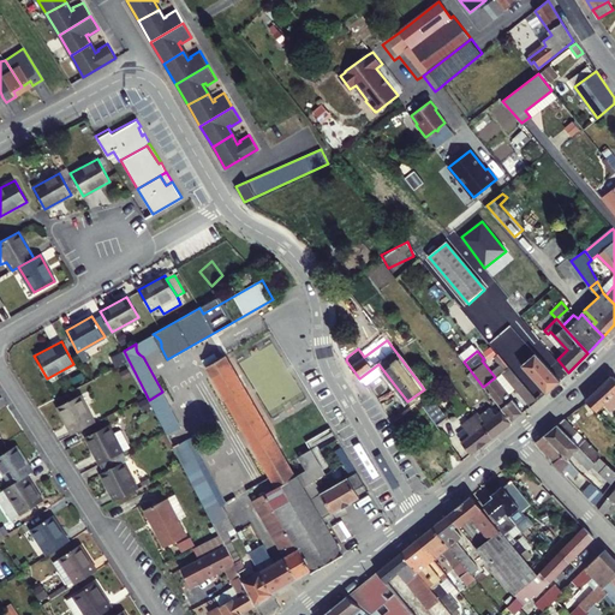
[(115,368),(127,363),(123,352),(111,357),(115,368)]
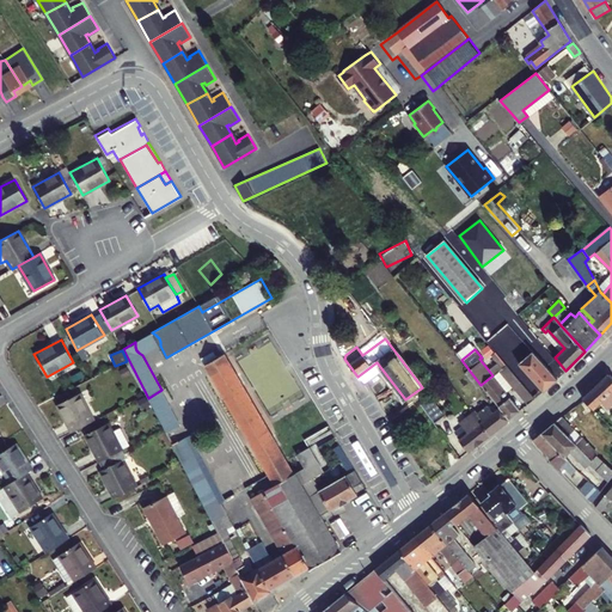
[(543,391),(557,379),(533,352),(519,362),(543,391)]
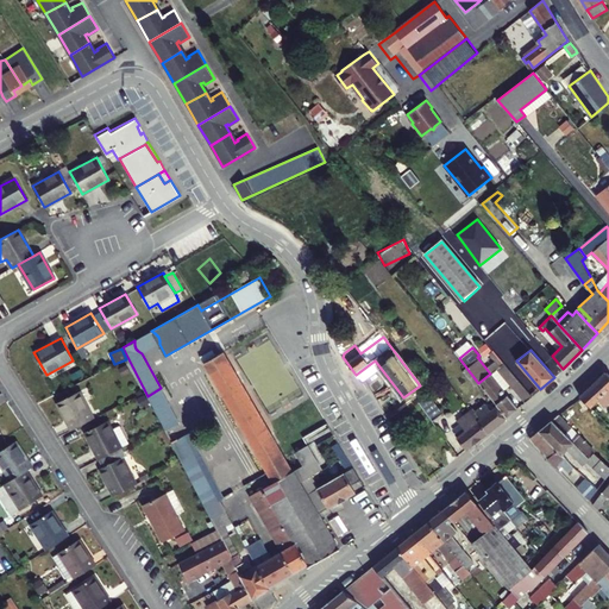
[(282,452),(225,352),(205,364),(268,472),(272,482),(293,471),(282,452)]
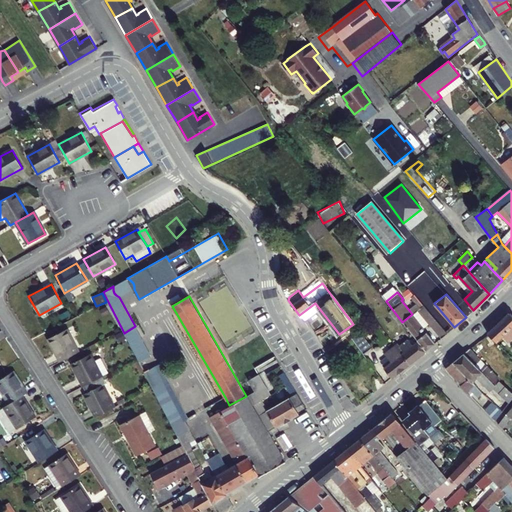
[(402,322),(417,341),(426,351),(435,343),(419,324),(426,319),(441,338),(447,333),(423,305),(412,314),(402,322)]
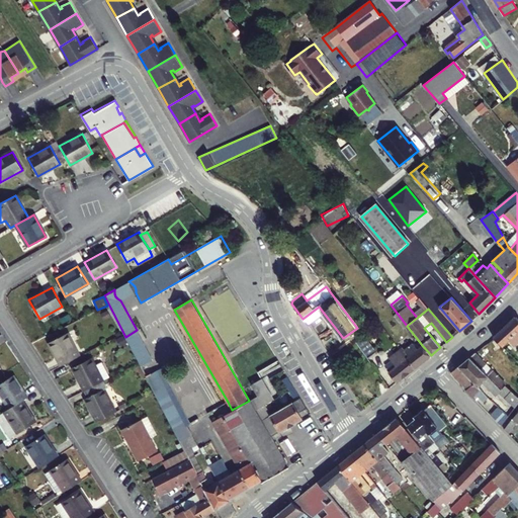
[(404,328),(407,326),(397,313),(394,315),(404,328)]
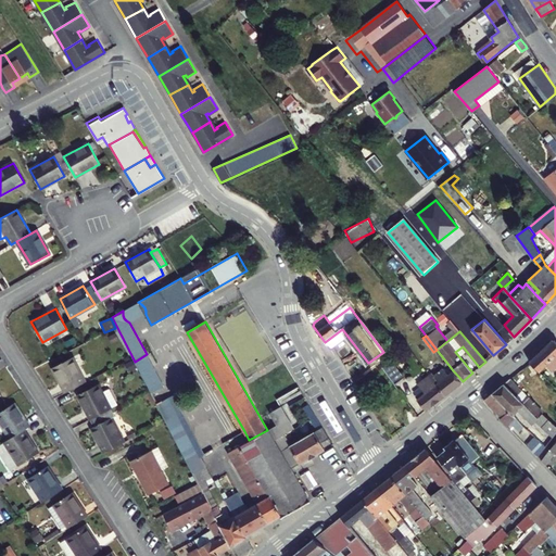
[(555,342),(554,341),(530,362),(540,373),(541,371),(546,365),(553,371),(555,368),(555,342)]
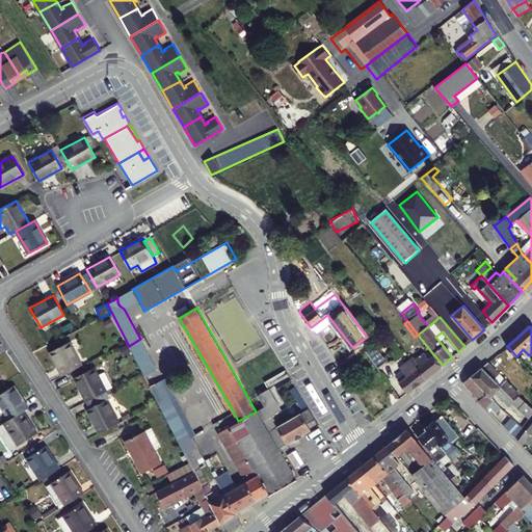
[(157,370),(140,339),(129,346),(150,386),(155,383),(150,373),(157,370)]
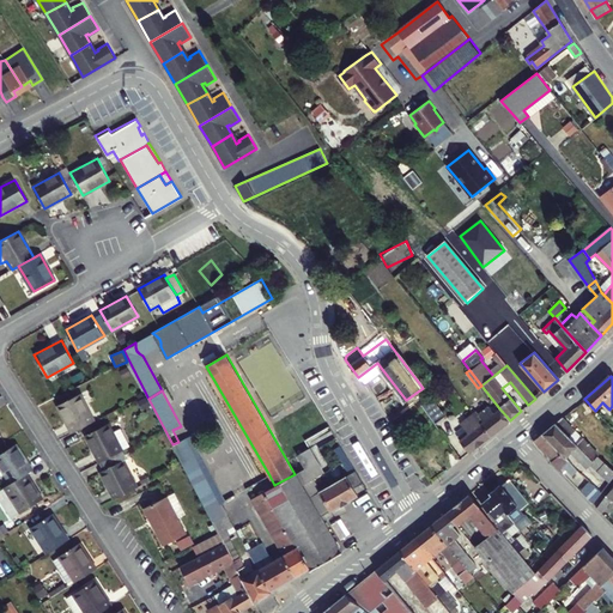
[(93,422),(79,394),(58,406),(71,432),(93,422)]
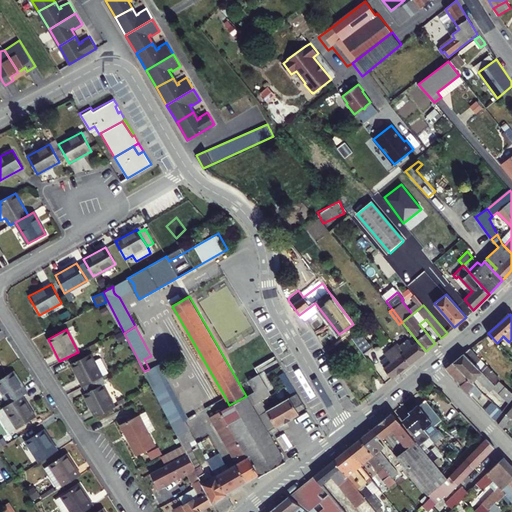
[(372,347),(361,332),(353,338),(363,354),(372,347)]
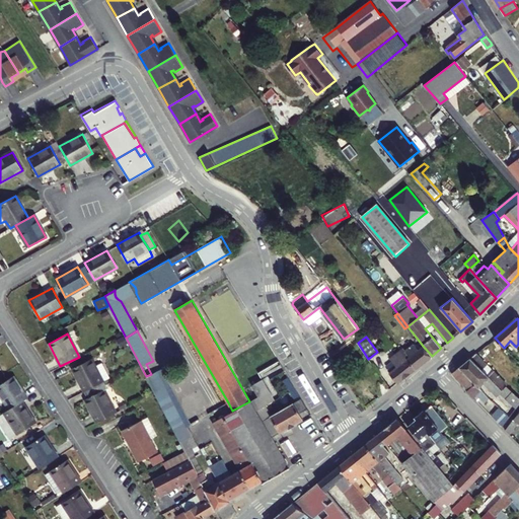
[(237,354),(245,368),(265,357),(257,343),(237,354)]
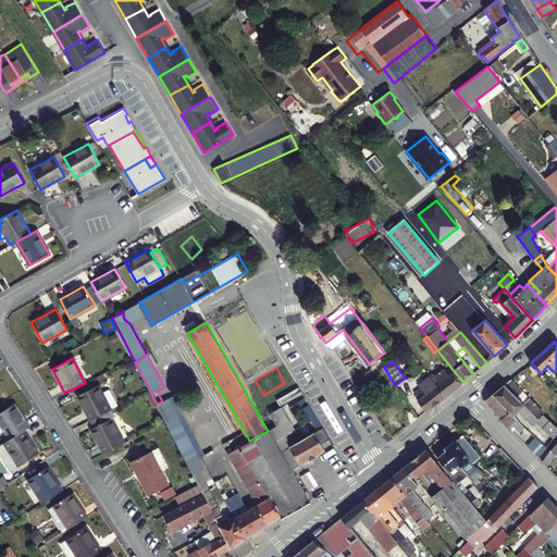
[(463,382),(454,371),(448,375),(443,369),(434,375),(431,371),(429,373),(430,375),(425,379),(428,382),(415,393),(419,398),(418,399),(426,411),(463,382)]
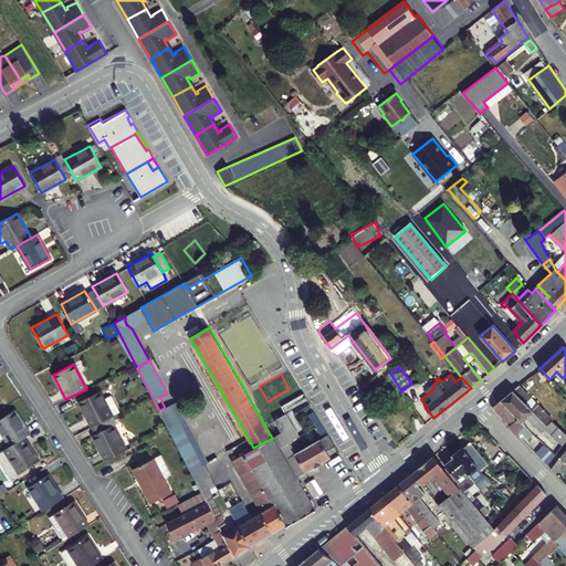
[(521,385),(501,401),(523,423),(527,418),(542,433),(545,430),(564,446),(565,441),(565,433),(553,421),(552,422),(549,421),(552,418),(538,404),(533,409),(525,401),(531,396),(521,385)]
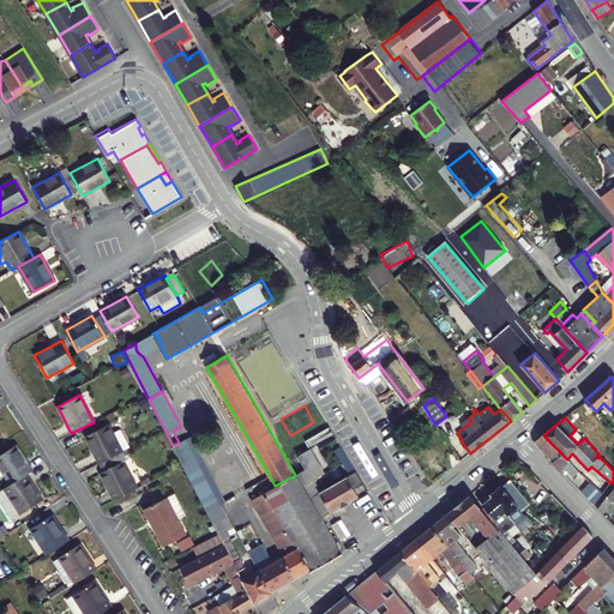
[(86,435),(100,463),(118,453),(121,451),(108,425),(86,435)]
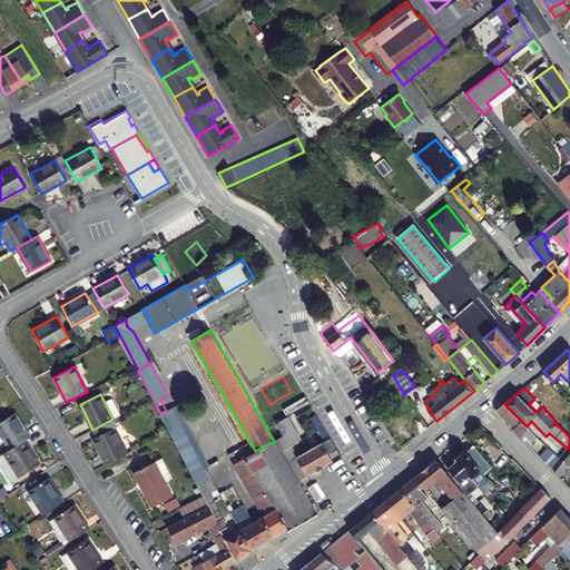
[(542,406),(534,399),(529,404),(537,412),(542,406)]
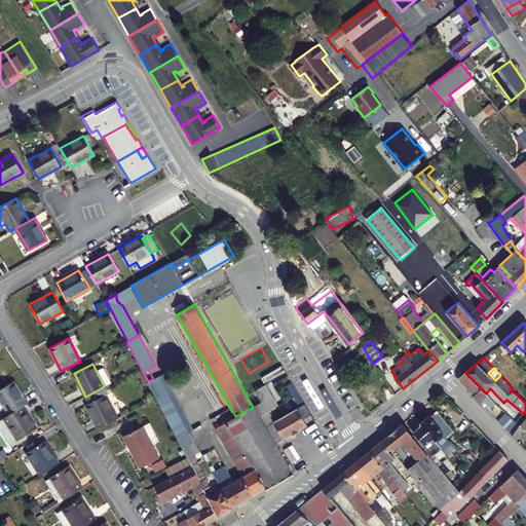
[(496,405),(486,393),(465,373),(458,379),(483,406),(485,403),(491,410),(496,405)]
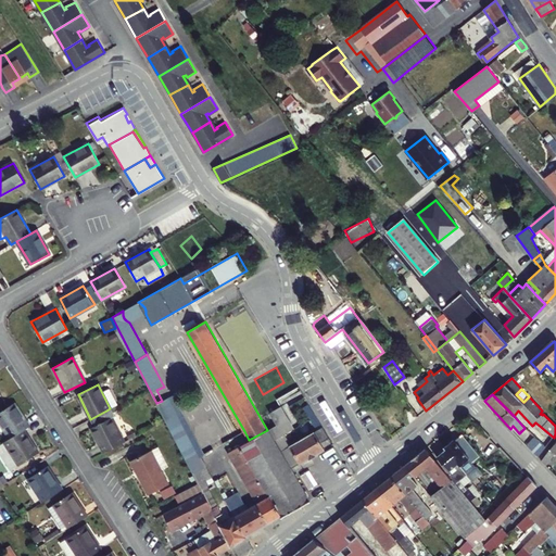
[(193,447),(167,397),(162,401),(156,403),(182,452),(193,447)]
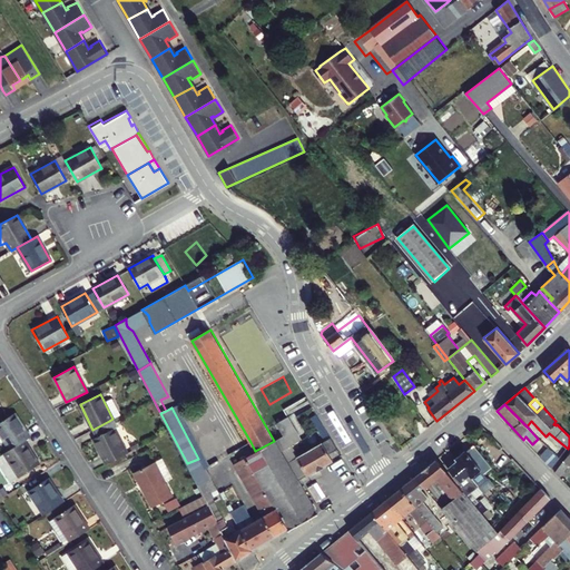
[(0,433),(10,450),(23,441),(29,438),(15,413),(0,422),(0,433)]
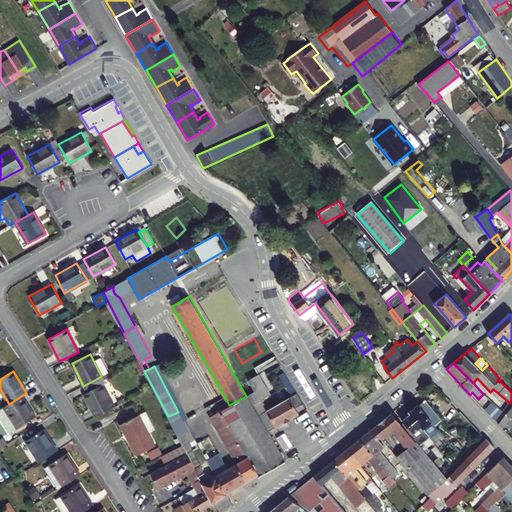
[(286,387),(291,384),(284,372),(280,375),(286,387)]
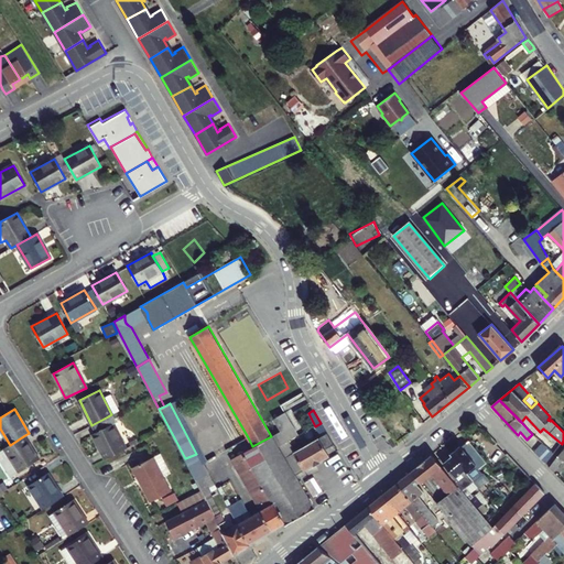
[(424,422),(415,410),(403,418),(411,432),(424,422)]
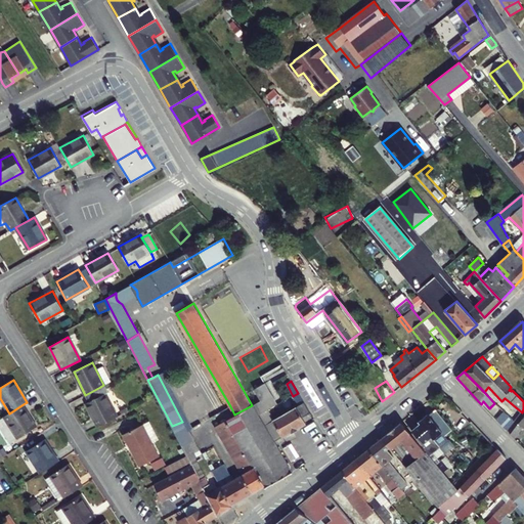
[(261,400),(253,405),(258,415),(262,411),(276,403),(265,383),(255,389),(261,400)]
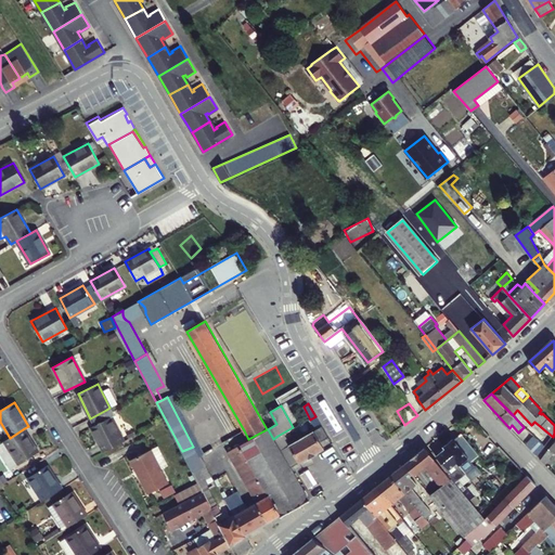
[(106,410),(90,418),(94,426),(91,427),(104,451),(117,444),(124,441),(106,410)]
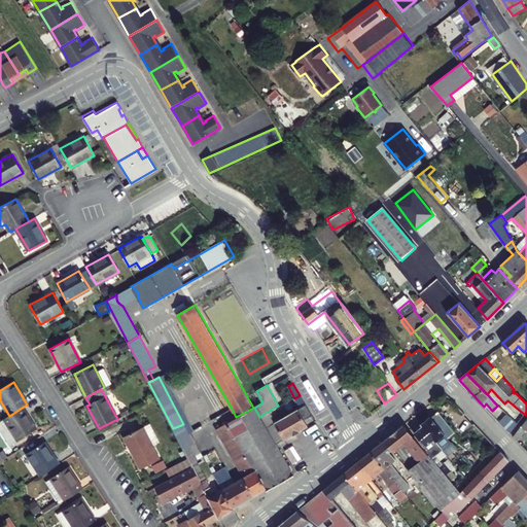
[(264,414),(259,417),(276,446),(308,427),(305,422),(313,418),(300,395),(294,398),(302,410),(271,427),(264,414)]
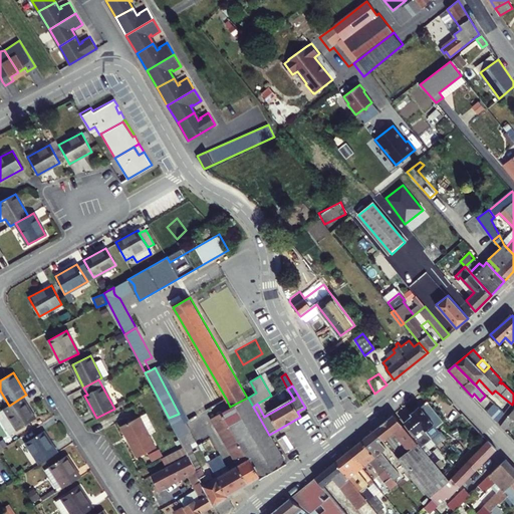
[(35,419),(21,398),(9,406),(4,409),(17,430),(35,419)]
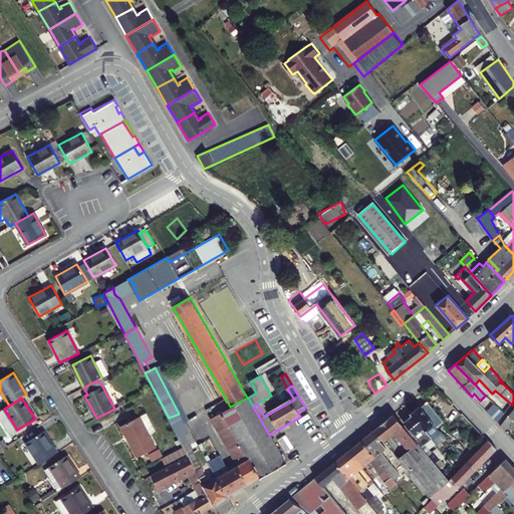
[(253,407),(248,398),(247,398),(230,407),(211,419),(229,450),(241,444),(260,476),(260,478),(262,477),(286,463),(269,435),(253,407)]
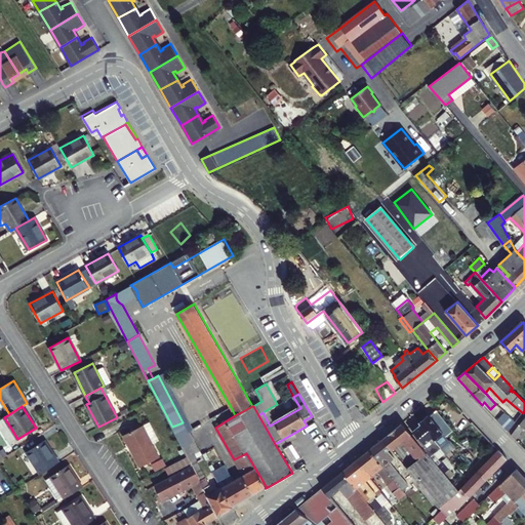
[(412,435),(444,474),(451,469),(443,459),(441,461),(434,452),(441,447),(435,440),(443,433),(445,436),(453,430),(437,410),(420,422),(418,420),(410,427),(415,433),(412,435)]
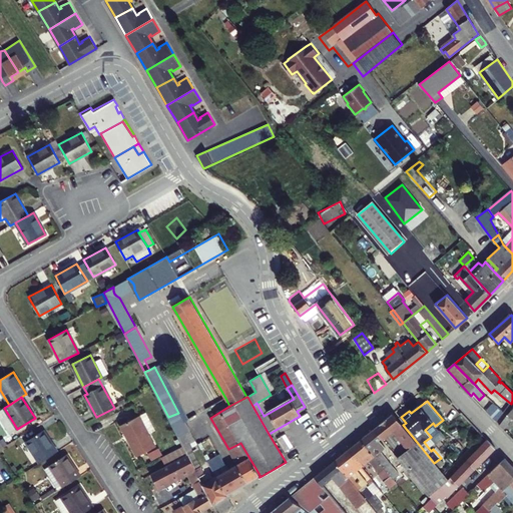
[(504,412),(494,403),(486,411),(496,422),(504,412)]
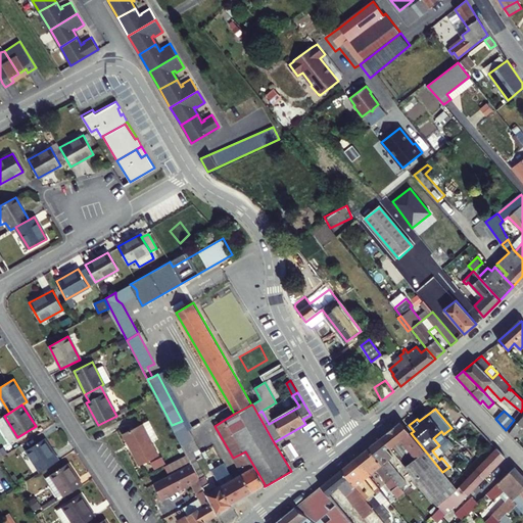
[(522,417),(510,433),(514,438),(522,427),(522,417)]
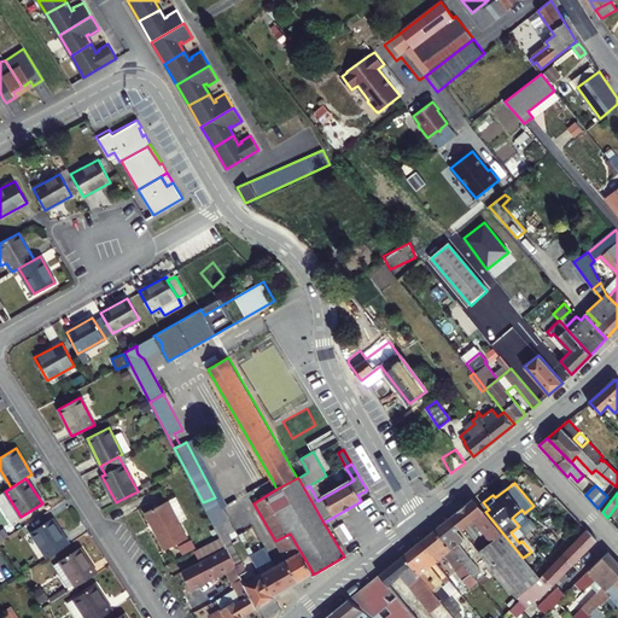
[(220,507),(215,497),(203,502),(215,526),(228,518),(222,506),(220,507)]
